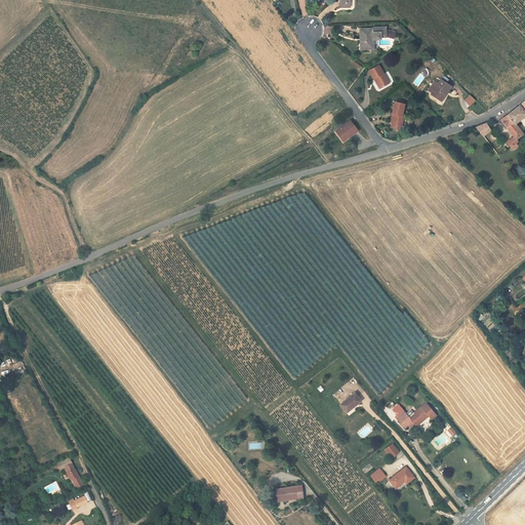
[(372,29),(360,30),(361,49),(371,49),(371,39),(373,39),(380,39),(380,37),(380,35),(386,35),(386,29),(386,28),(372,28),(372,29)]
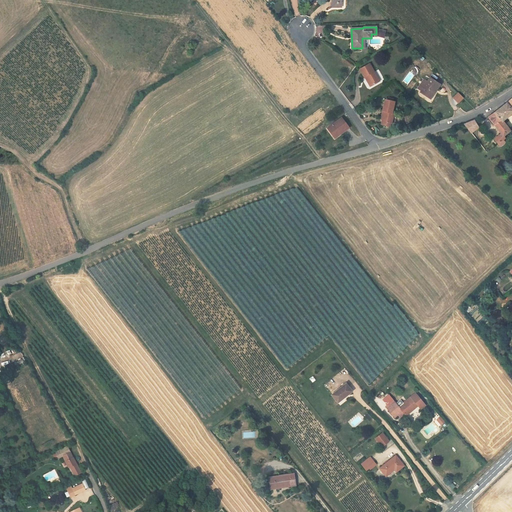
[(376,28),(376,34),(376,36),(383,38),(385,31),(376,28)]
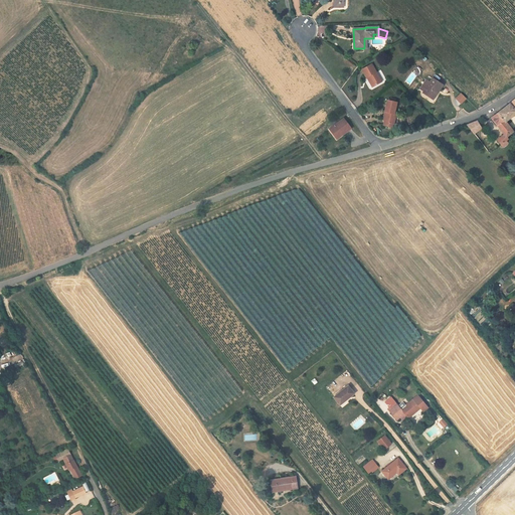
[(371,64),(362,69),(366,77),(369,75),(370,77),(369,78),(373,87),(381,81),(371,64)]
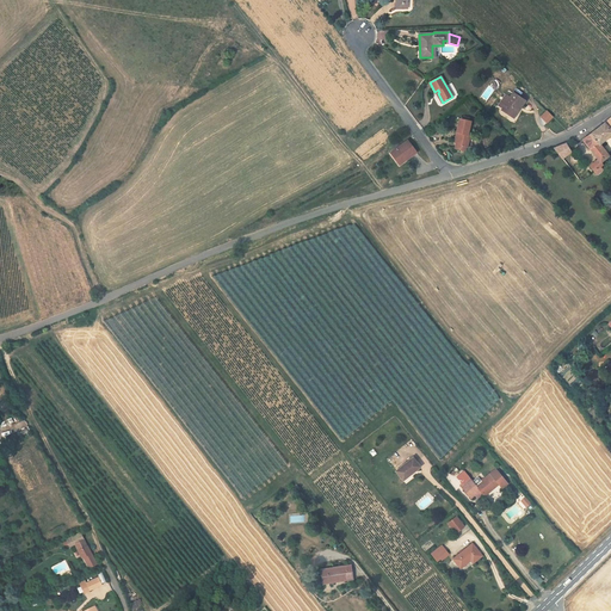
[(503,110),(512,117),(519,105),(522,106),(525,100),(513,93),(510,98),(506,94),(498,106),(503,110)]
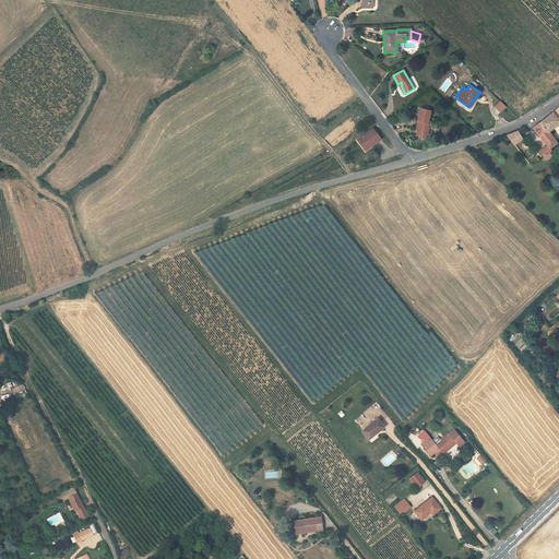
[(495,107),(500,113),(506,107),(500,102),(495,107)]
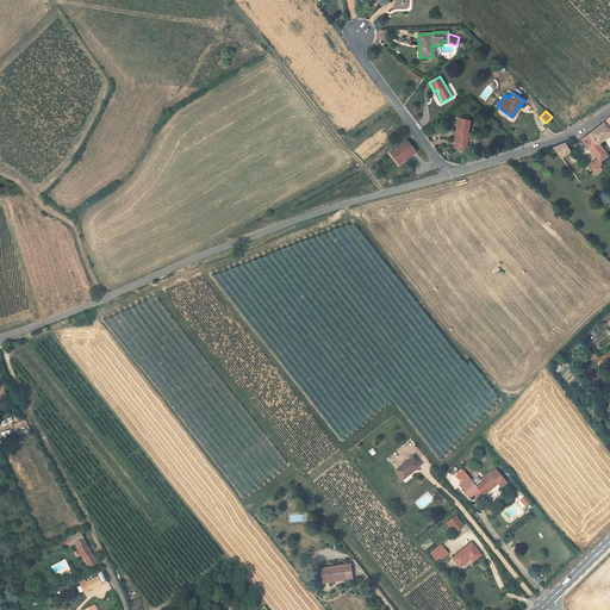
[(609,117),(590,134),(598,144),(609,135),(609,117)]
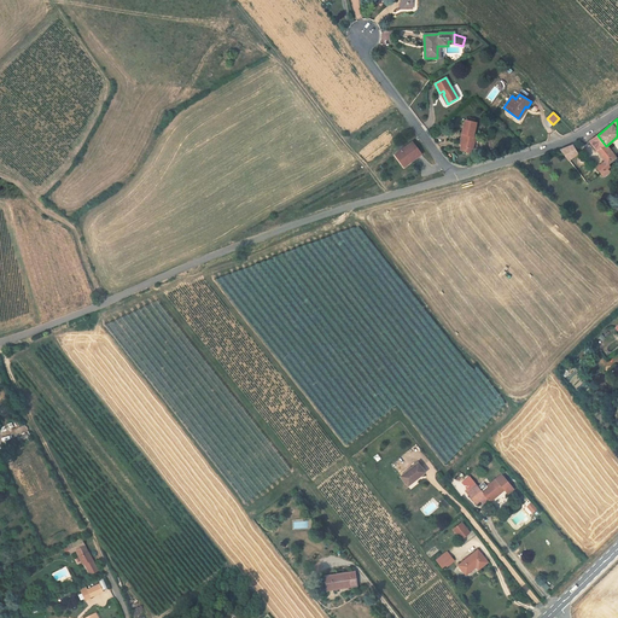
[(468,121),(465,121),(461,134),(464,135),(461,144),(460,150),(471,153),(474,139),(472,139),(476,123),(474,122),(468,121)]
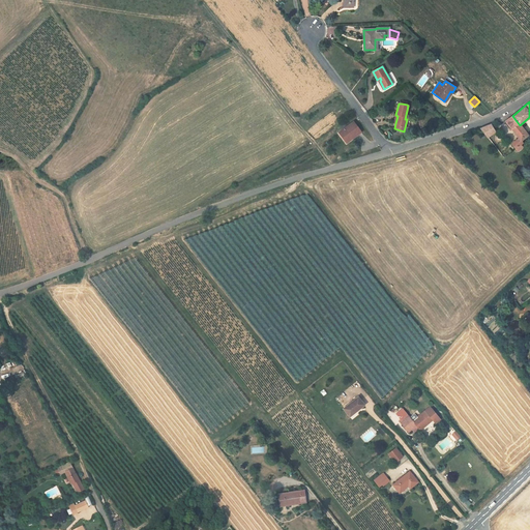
[(511,144),(516,149),(521,145),(523,143),(522,141),(528,136),(520,125),(512,116),(505,121),(519,138),(511,144)]
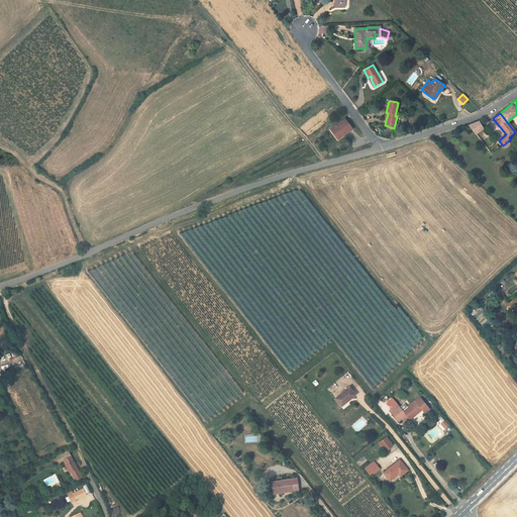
[(347,117),(330,129),(336,137),(342,132),(344,135),(354,127),(347,117)]
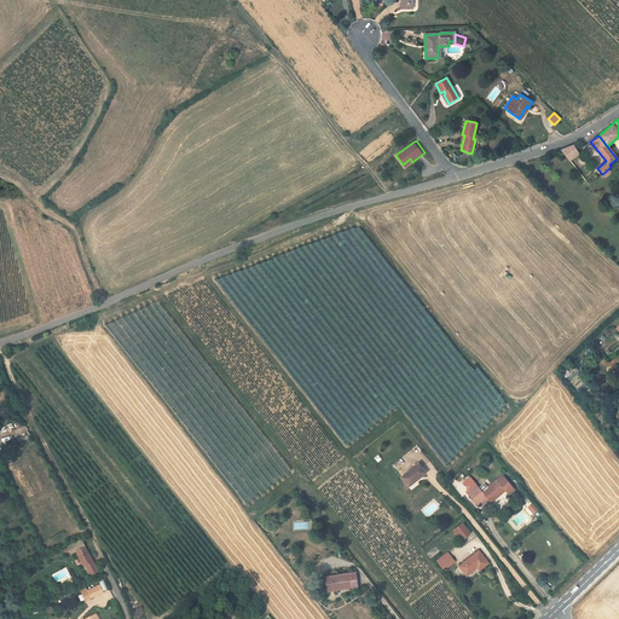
[(573,145),(561,150),(570,161),(578,155),(573,145)]
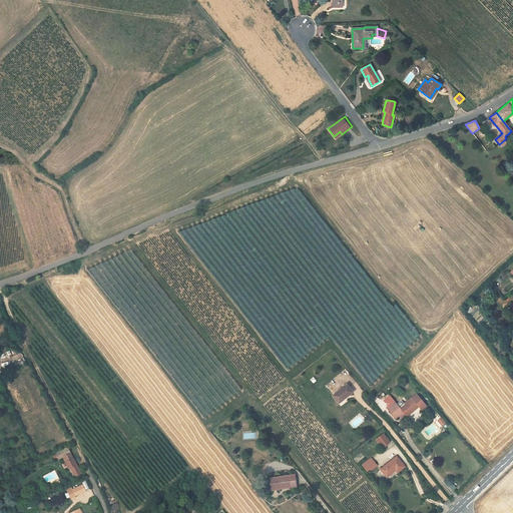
[(347,384),(333,396),(338,402),(345,397),(346,398),(353,392),(347,384)]
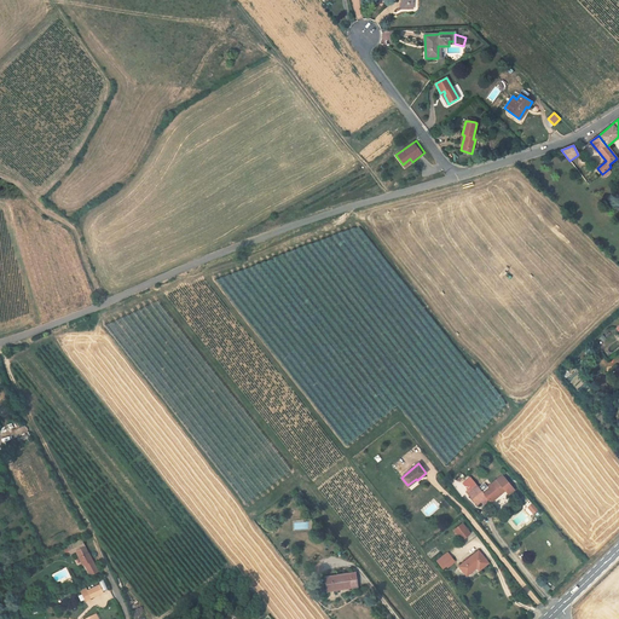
[(475,484),(467,492),(475,503),(480,499),(482,501),(485,504),(490,501),(491,502),(505,491),(509,495),(515,490),(503,475),(497,480),(482,492),(475,484)]
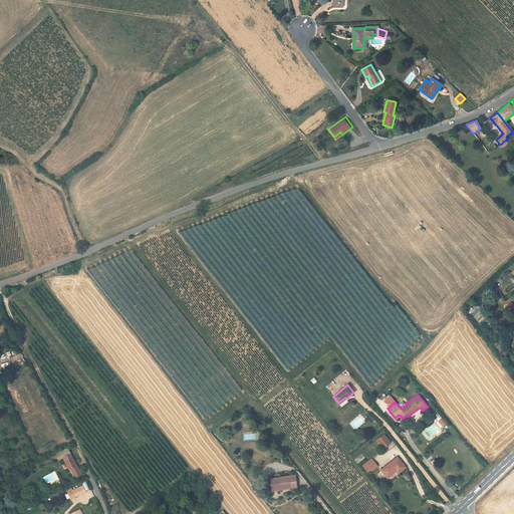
[(442,427),(446,424),(441,417),(437,421),(442,427)]
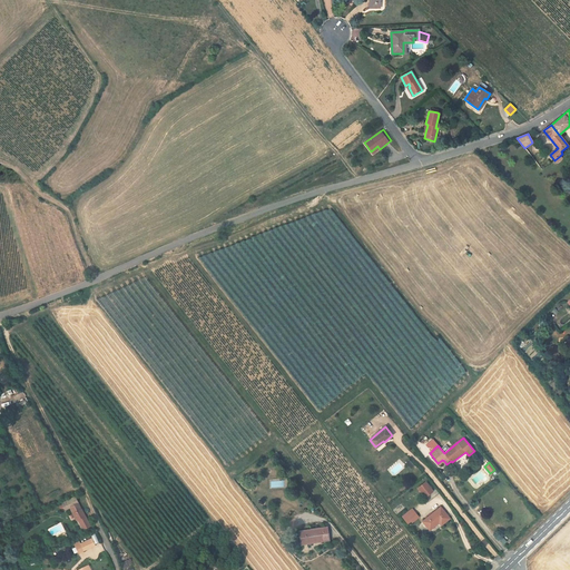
[(425,498),(433,491),(426,482),(418,488),(425,498)]
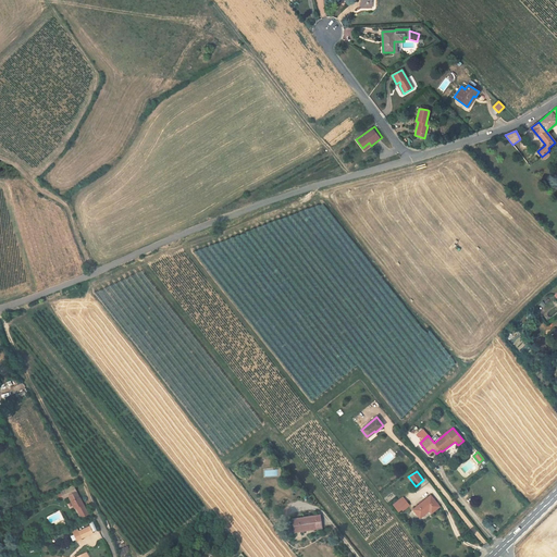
[(73,485),(61,492),(64,498),(69,496),(74,507),(76,506),(76,508),(82,517),(88,514),(79,497),(79,498),(76,492),(77,492),(73,485)]
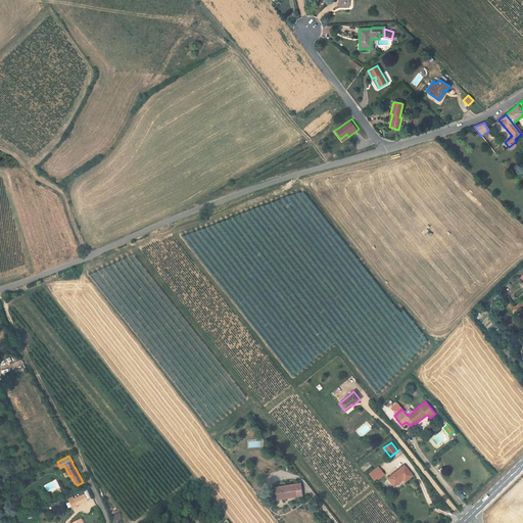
[(405,465),(388,478),(393,485),(401,478),(403,480),(405,482),(413,476),(405,465)]
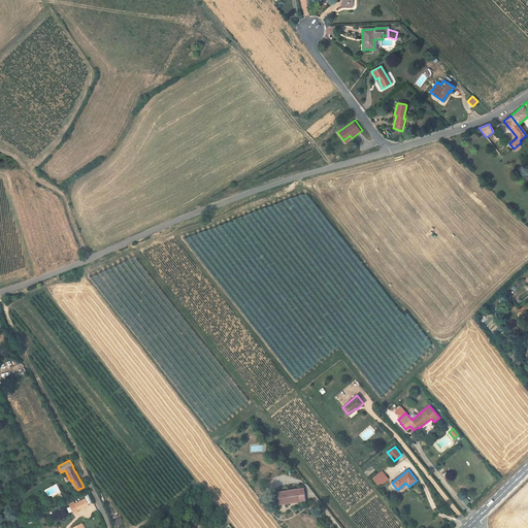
[(382,484),(389,479),(385,473),(382,475),(380,473),(375,476),(381,483),(382,484)]
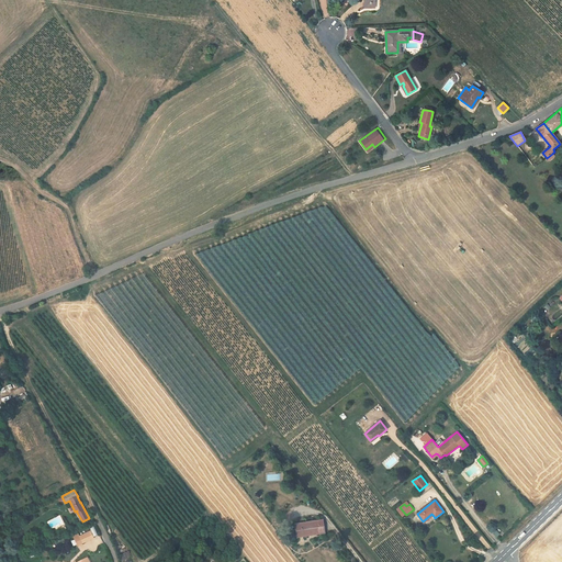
[(431,514),(423,521),(424,523),(434,516),(431,514)]
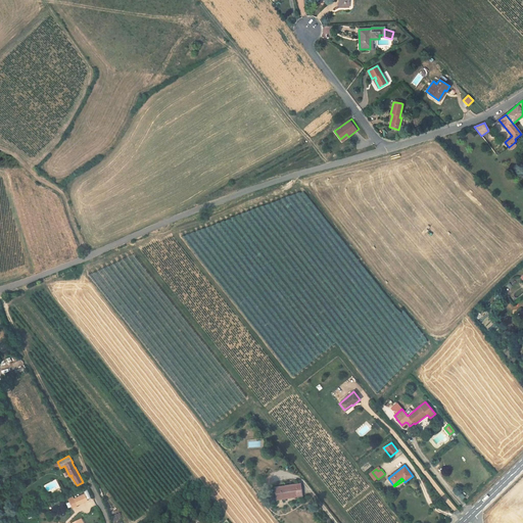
[(300,483),(274,487),(276,497),(295,494),(295,497),(302,496),(300,483)]
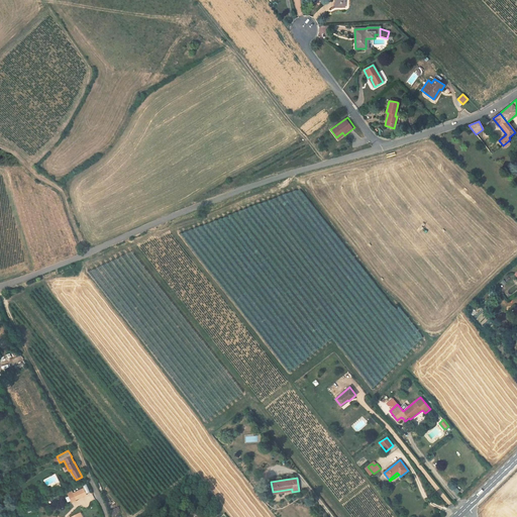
[(73,494),(76,500),(86,495),(83,489),(73,494)]
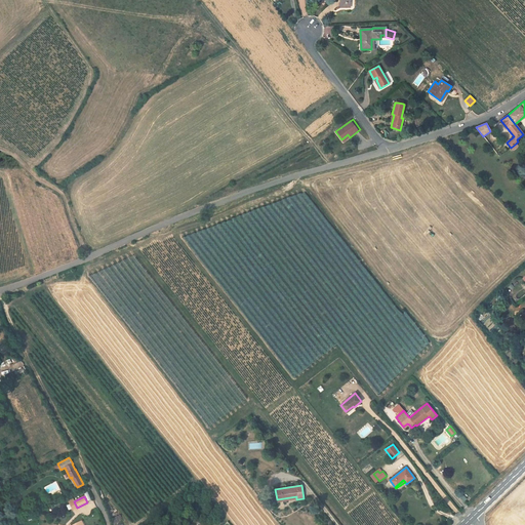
[(77,508),(74,501),(73,499),(69,501),(73,510),(77,508)]
